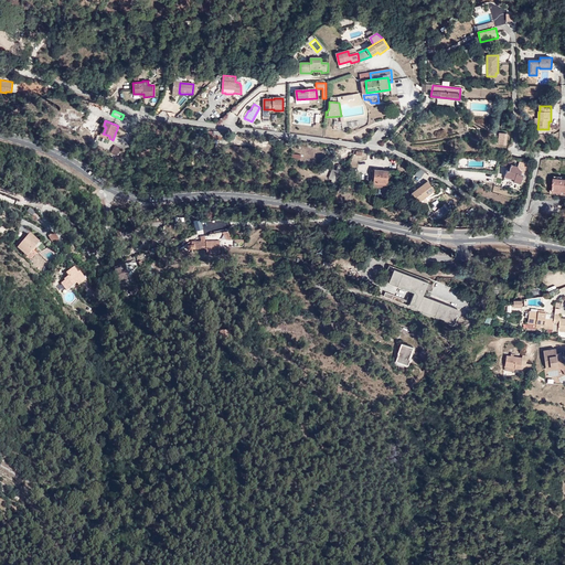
[(209,142),(223,142),(223,131),(209,131),(209,142)]
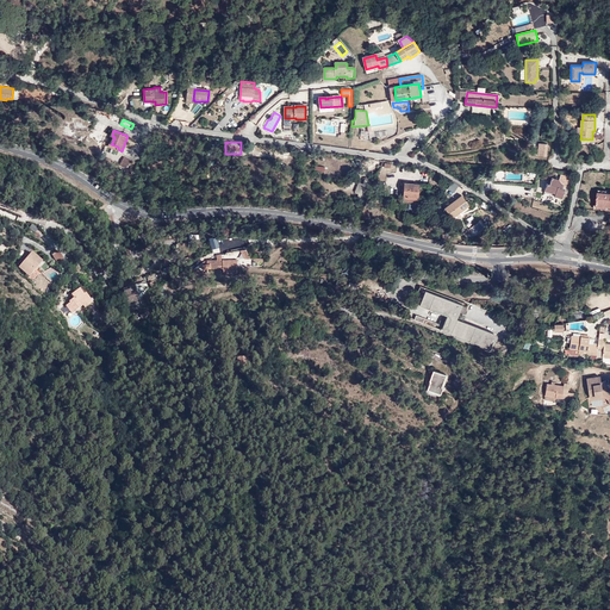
[(537,144),(536,157),(547,157),(547,144),(537,144)]
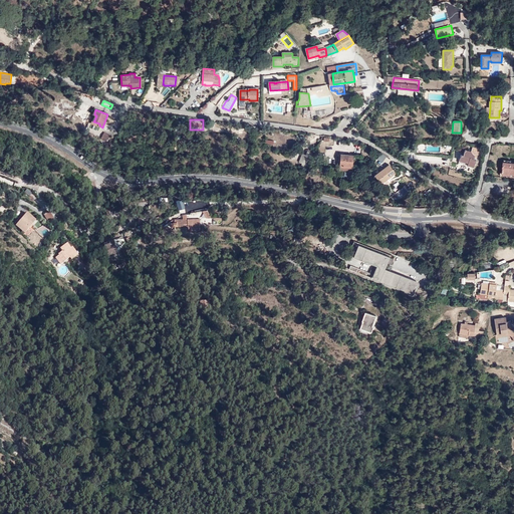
[(106,142),(109,136),(103,133),(100,138),(106,142)]
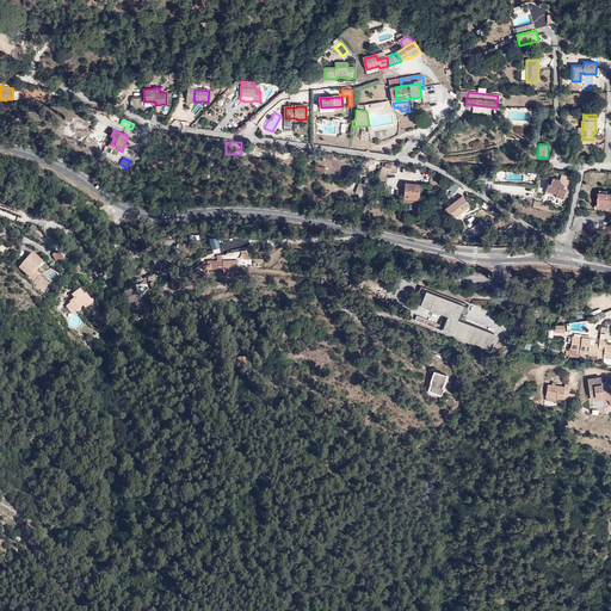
[(549,184),(547,191),(556,195),(556,197),(563,199),(569,177),(562,174),(561,180),(553,178),(550,185),(549,184)]
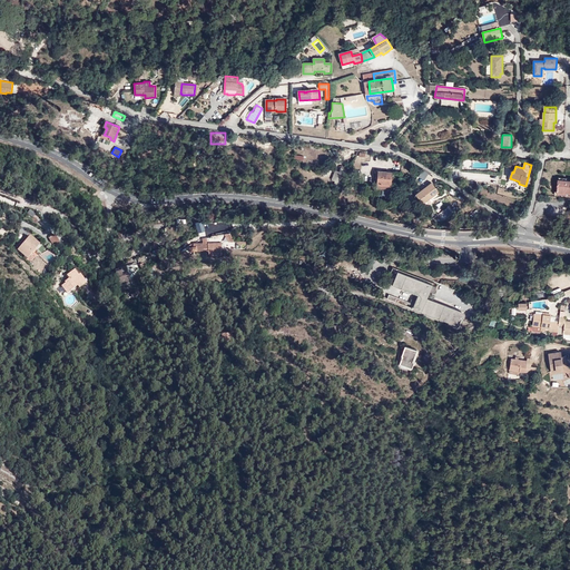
[(341,166),(340,172),(334,170),(331,183),(341,185),(345,167),(341,166)]
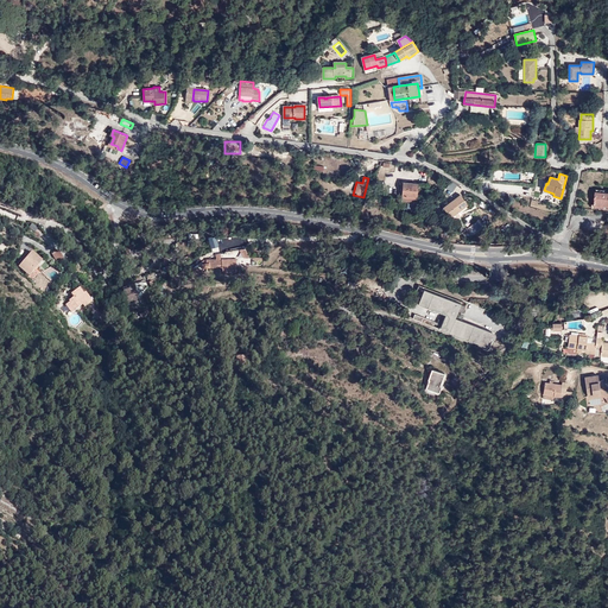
[(403,182),(403,202),(418,202),(418,182),(403,182)]
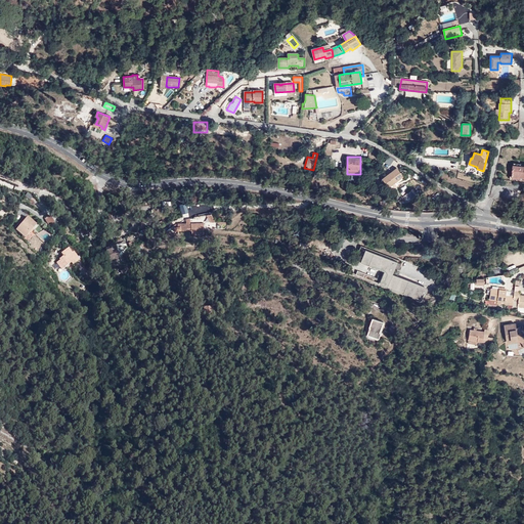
[(390,157),(384,164),(390,170),(397,163),(390,157)]
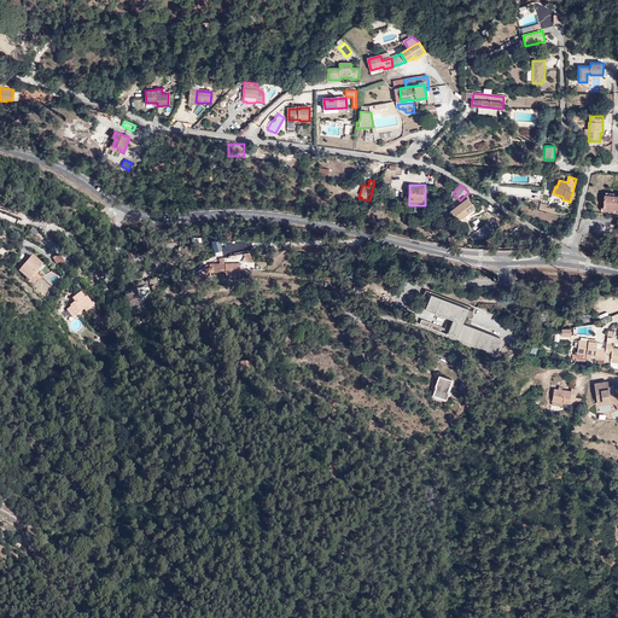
[(617,209),(617,196),(607,194),(606,209),(617,209)]
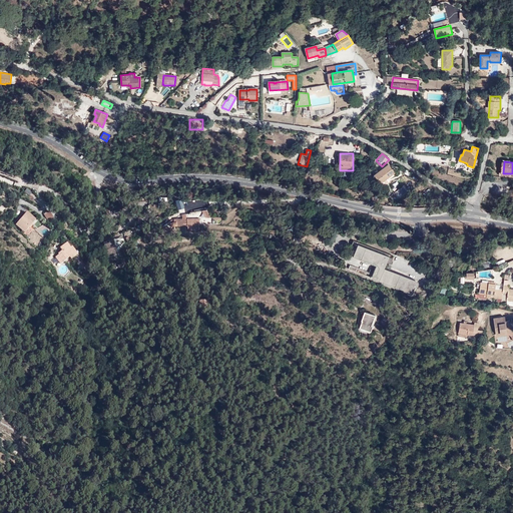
[(381,184),(396,173),(389,165),(375,175),(381,184)]
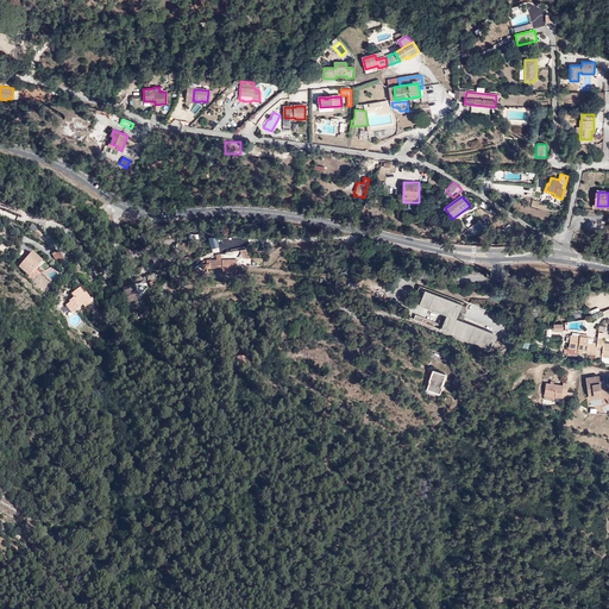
[(470,228),(472,233),(482,228),(478,223),(470,228)]
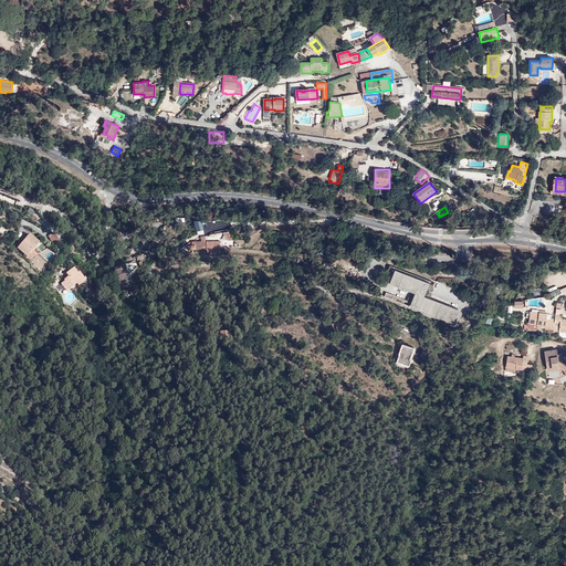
[(435,222),(439,218),(435,213),(430,217),(435,222)]
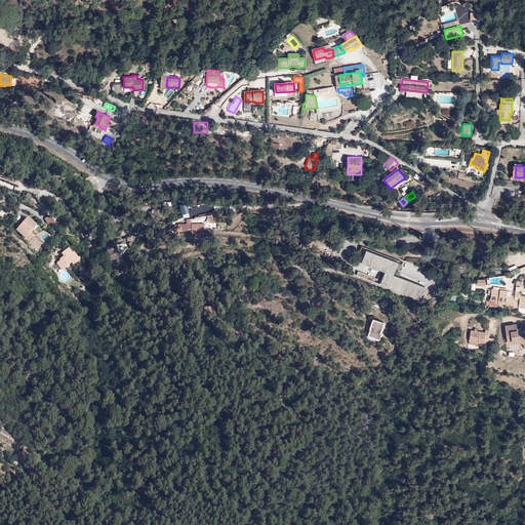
[(49,227),(55,224),(50,215),(45,218),(49,227)]
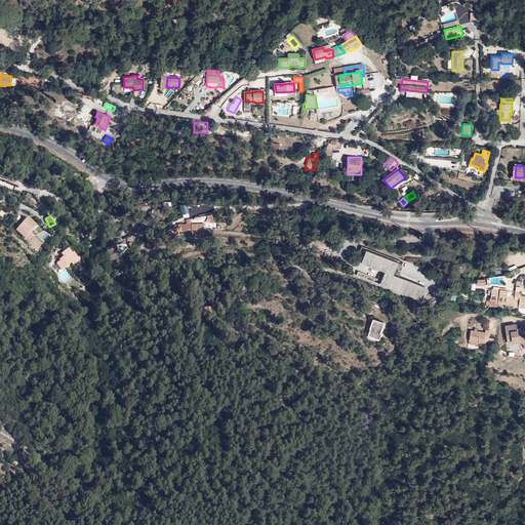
[(26,238),(37,226),(28,217),(16,230),(26,238)]
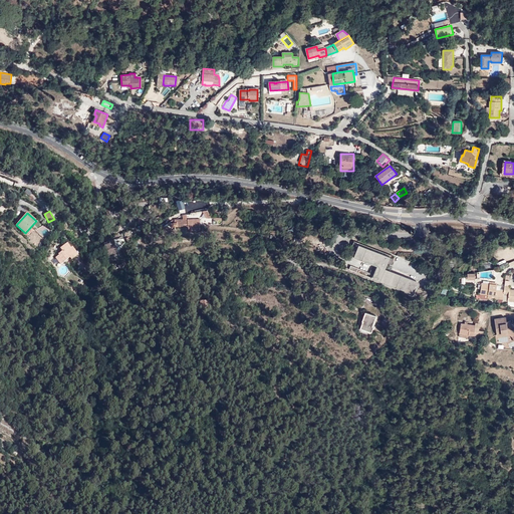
[(173,219),(173,227),(200,228),(200,219),(187,219),(187,215),(183,215),(183,219),(173,219)]
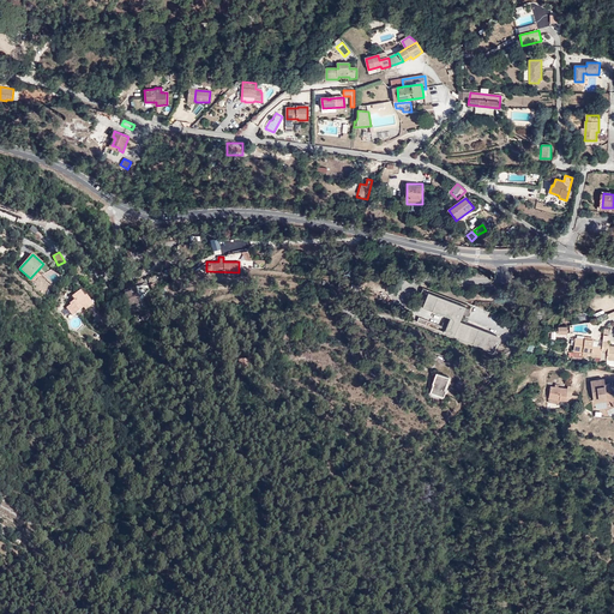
[(124,290),(130,307),(134,306),(132,299),(138,296),(134,287),(124,290)]
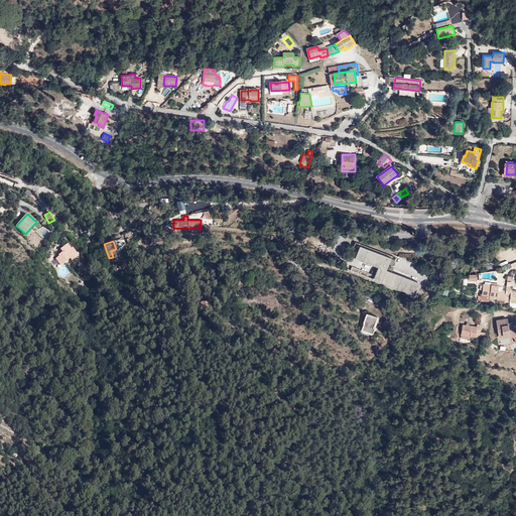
[(69,250),(72,249),(68,244),(60,249),(62,252),(59,255),(59,256),(56,258),(61,265),(71,258),(73,261),(75,258),(69,250)]
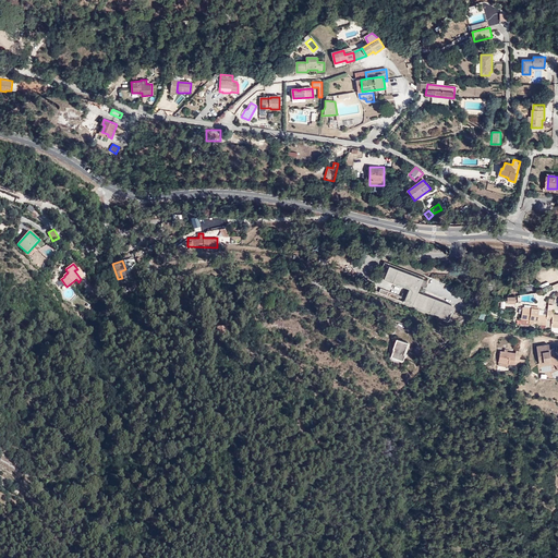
[(448,319),(452,306),(419,294),(422,287),(426,288),(428,280),(389,267),(385,282),(409,291),(404,305),(448,319)]
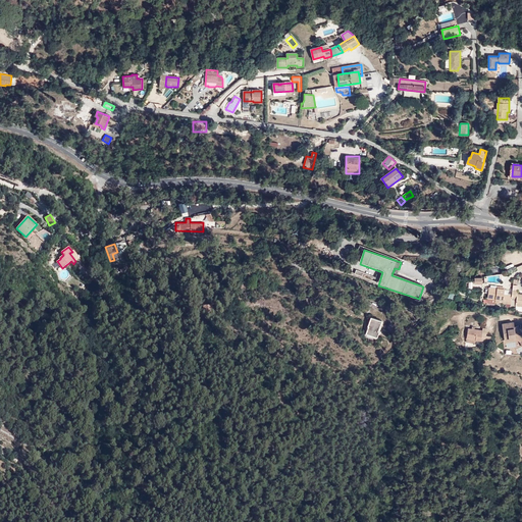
[(73,251),(72,252),(69,253),(75,261),(80,259),(73,251)]
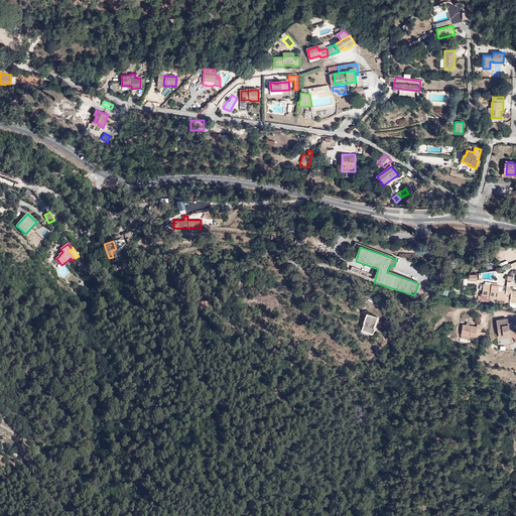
[(515,260),(501,265),(503,272),(515,267),(515,260)]
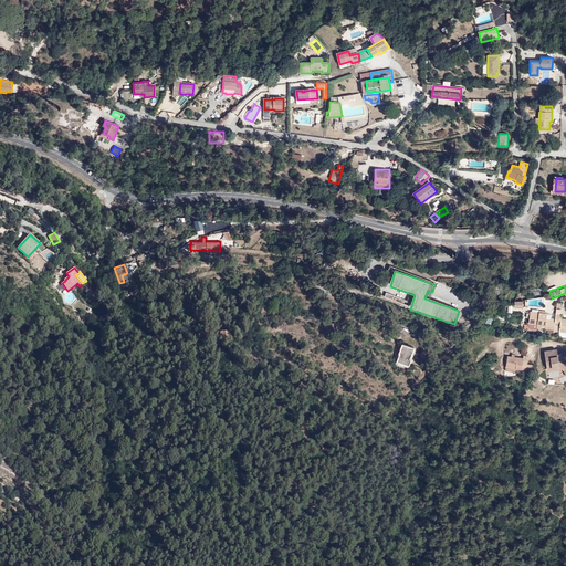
[(547,311),(530,308),(527,328),(553,332),(554,324),(559,324),(558,336),(565,336),(565,316),(561,316),(563,302),(556,301),(555,318),(546,317),(547,311)]
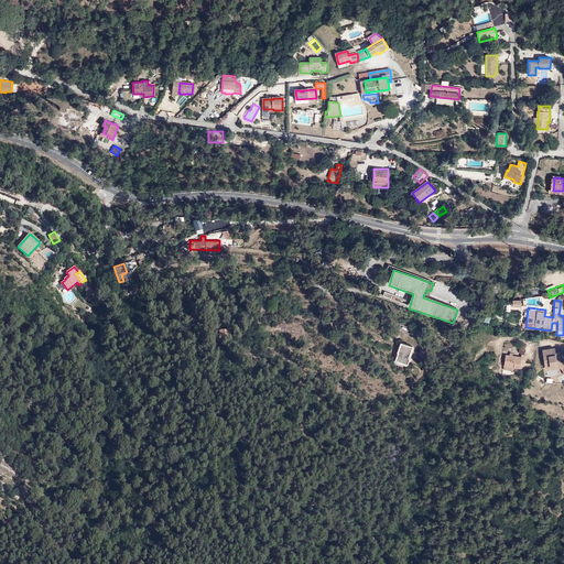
[(218,337),(228,336),(228,327),(218,327),(218,337)]
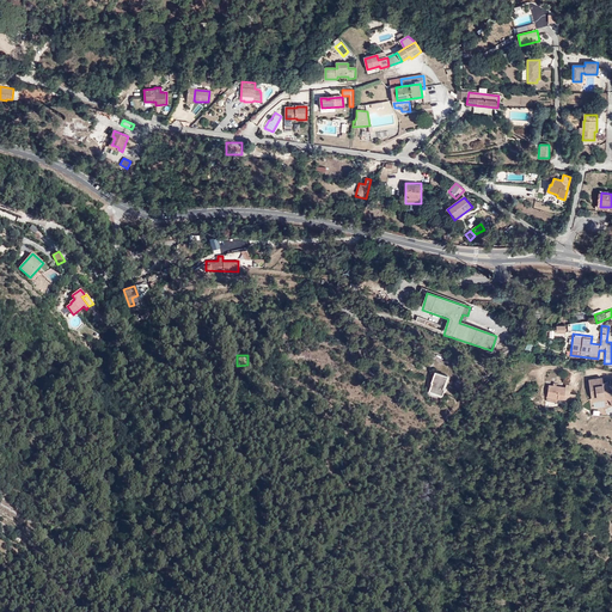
[(442,397),(448,378),(435,373),(429,392),(442,397)]
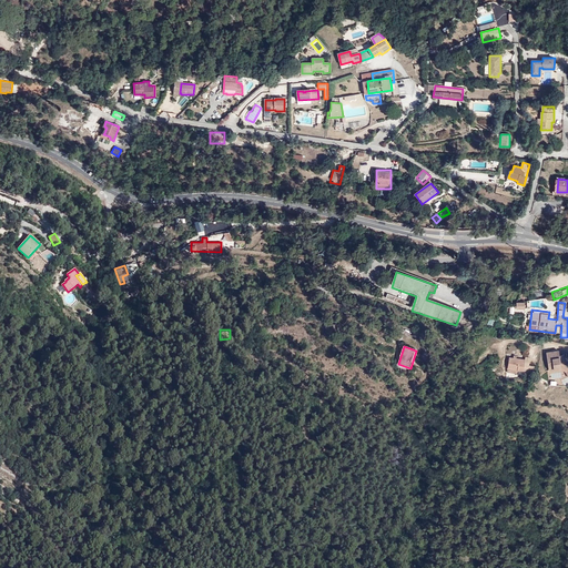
[(546,350),(548,368),(565,366),(566,375),(567,374),(567,359),(565,361),(564,353),(560,353),(559,347),(546,350)]
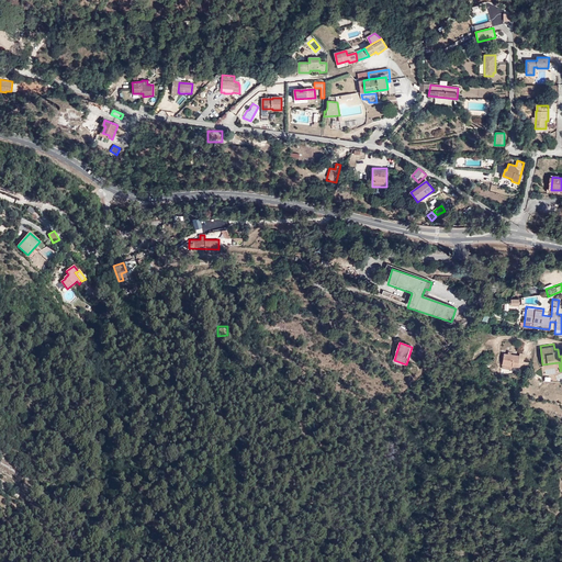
[(519,350),(519,353),(504,351),(502,366),(528,369),(529,361),(524,360),(526,351),(519,350)]
